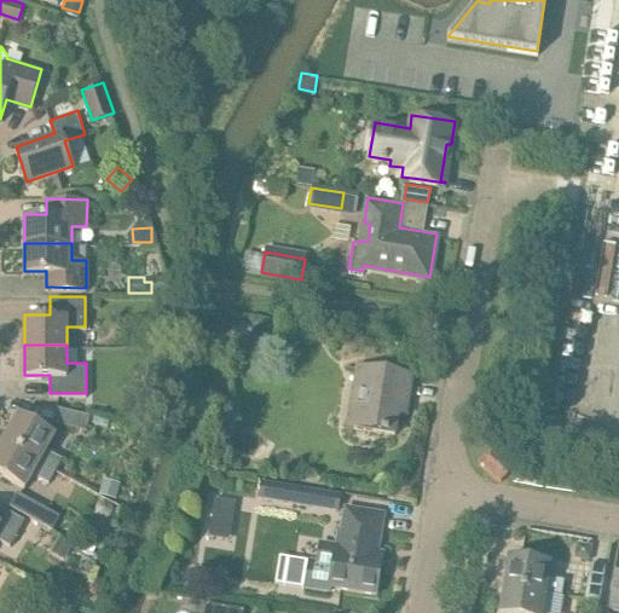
[(357,364),(353,388),(348,423),(394,431),(400,397),(408,398),(411,372),(357,364)]
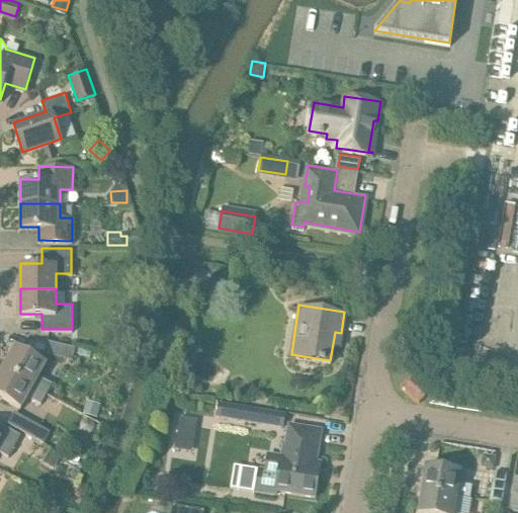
[(184,338),(182,344),(185,348),(191,348),(194,342),(190,337),(184,338)]
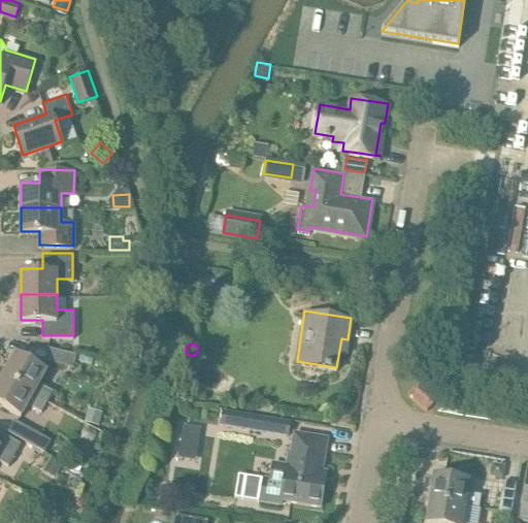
[(74,364),(77,352),(47,345),(44,357),(74,364)]
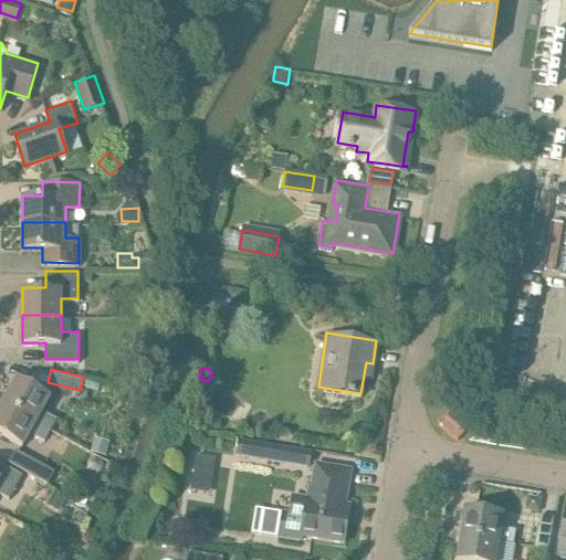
[(50,395),(35,388),(17,377),(3,400),(51,428),(58,416),(43,408),(50,395)]
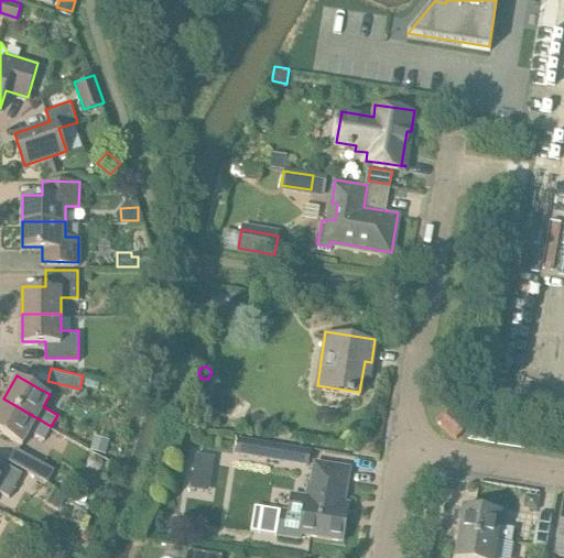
[(0,404),(0,428),(9,434),(23,441),(30,429),(44,437),(51,426),(3,398),(0,404)]
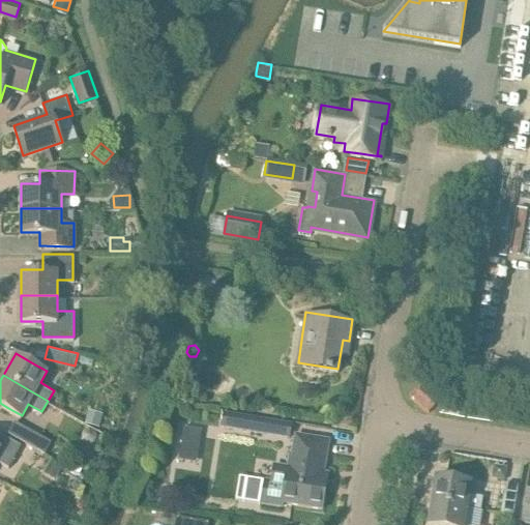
[(104,410),(89,406),(85,421),(99,426),(104,410)]
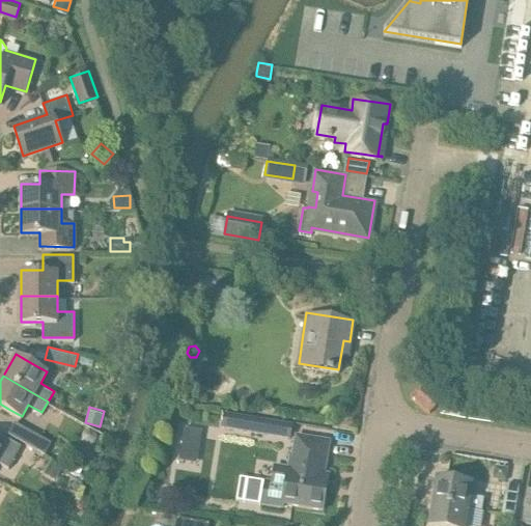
[(222,424),(262,432),(292,437),(296,423),(224,411),(222,424)]
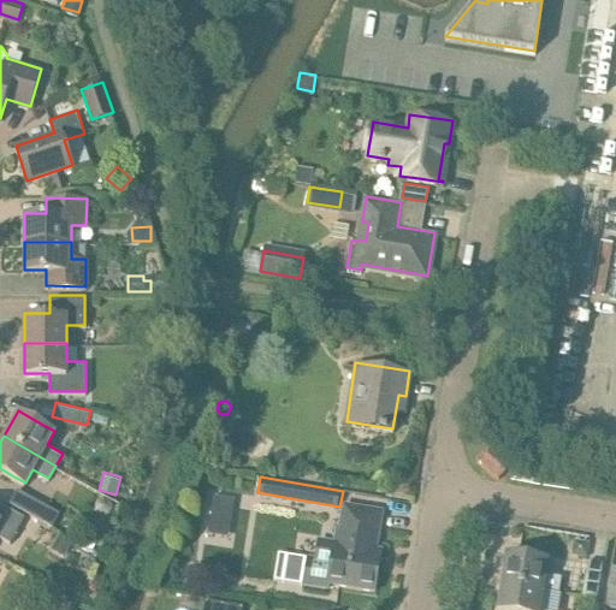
[(48,504),(18,486),(11,499),(41,516),(48,504)]
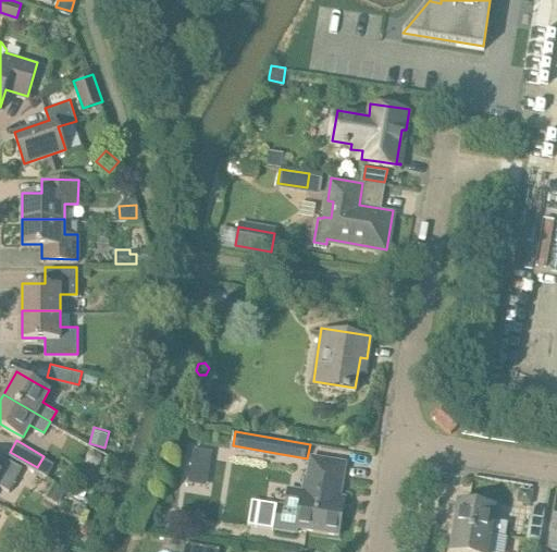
[(87,449),(84,455),(86,462),(93,465),(99,463),(102,456),(100,450),(94,446),(87,449)]
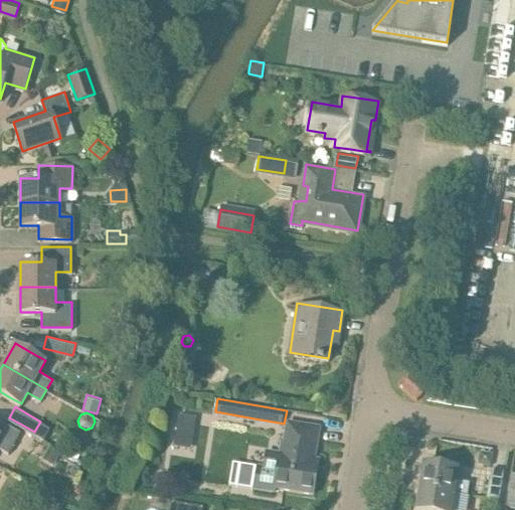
[(0,448),(8,453),(21,431),(0,417),(0,448)]
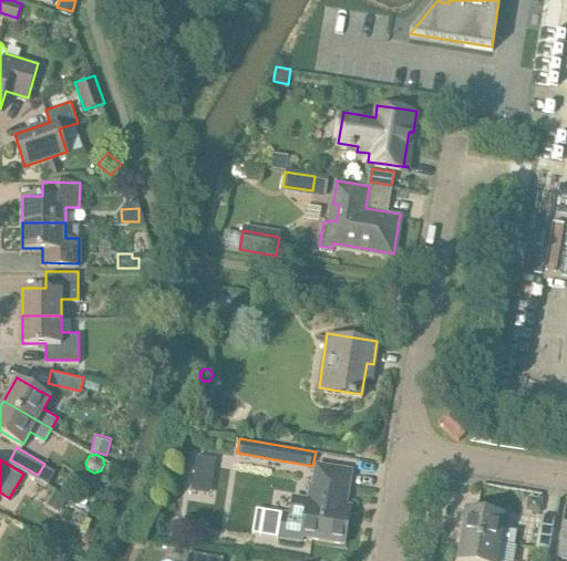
[(278,530),(322,537),(344,541),(349,512),(344,512),(351,467),(317,461),(313,481),(308,480),(306,494),(292,491),(289,509),(281,508),(278,530)]
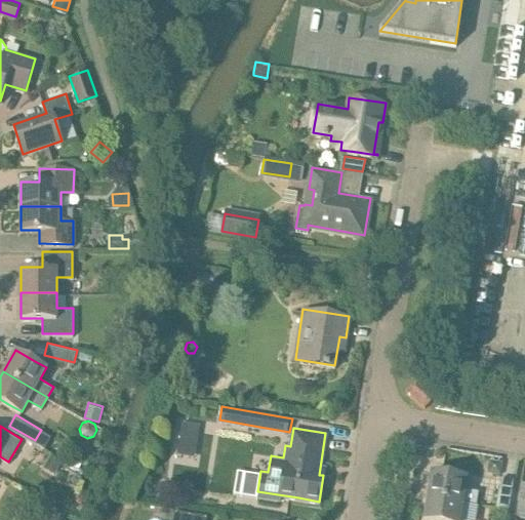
[(73,452),(68,461),(78,466),(83,457),(73,452)]
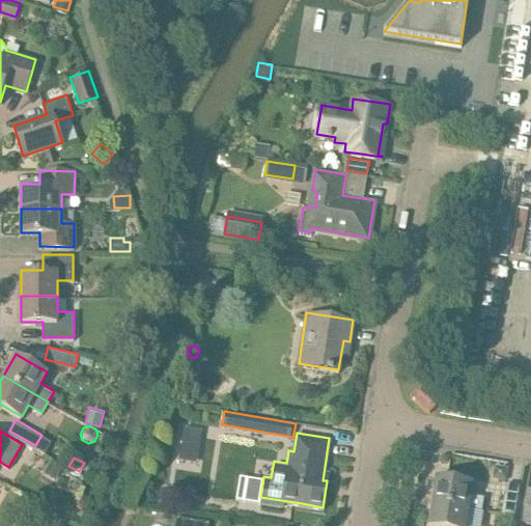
[(62,465),(50,459),(43,472),(55,478),(62,465)]
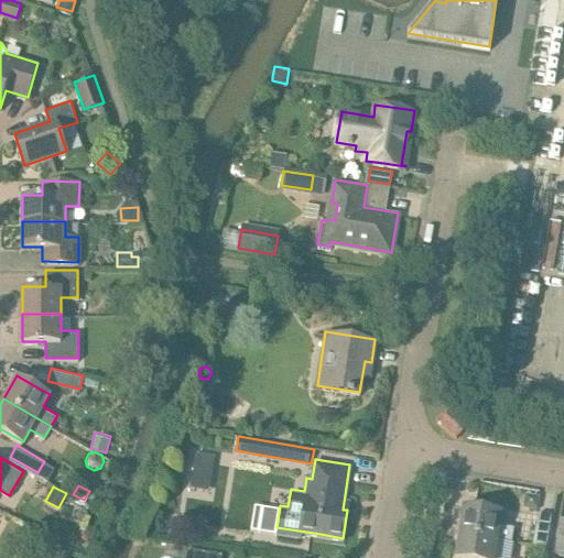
[(525,491),(522,505),(537,507),(540,493),(525,491)]
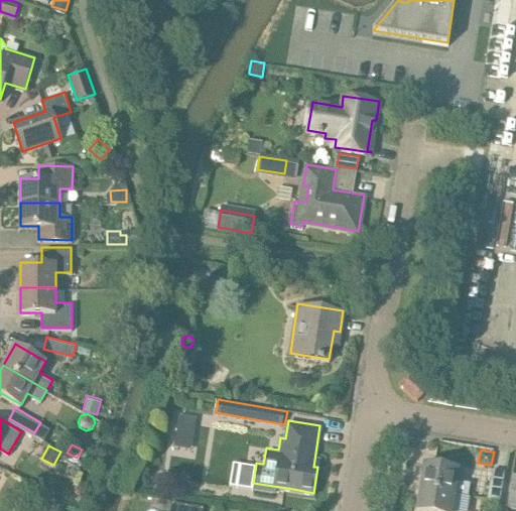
[(63,451),(60,455),(73,463),(75,459),(63,451)]
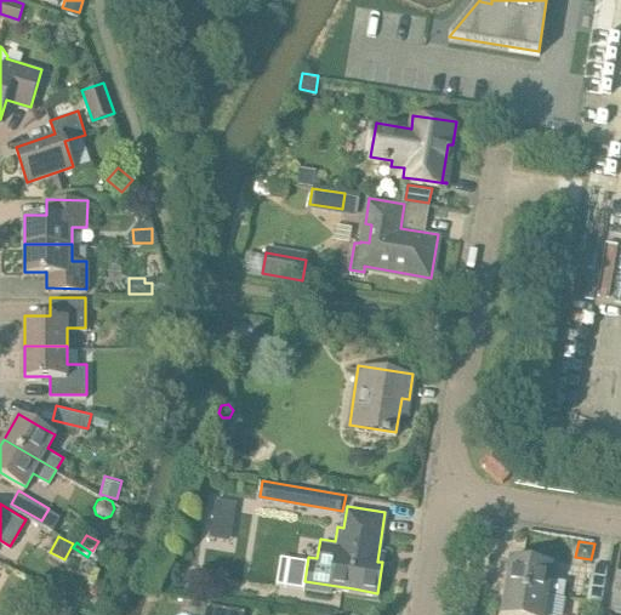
[(537,552),(536,561),(551,563),(552,554),(537,552)]
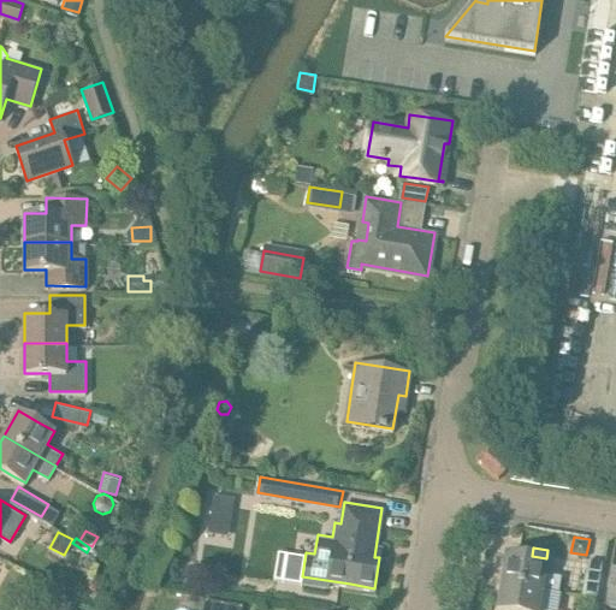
[(549,558),(548,558),(546,558),(532,556),(505,551),(502,580),(545,586),(545,587),(558,588),(561,574),(545,572),(548,560),(549,560),(549,558)]
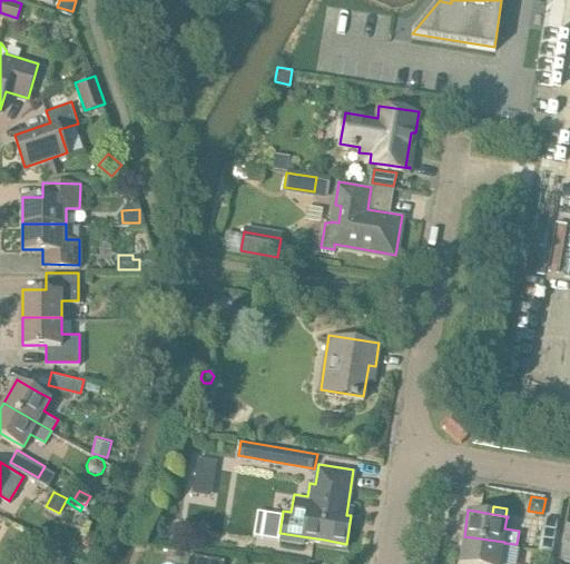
[(560,517),(544,515),(540,547),(554,550),(560,517)]
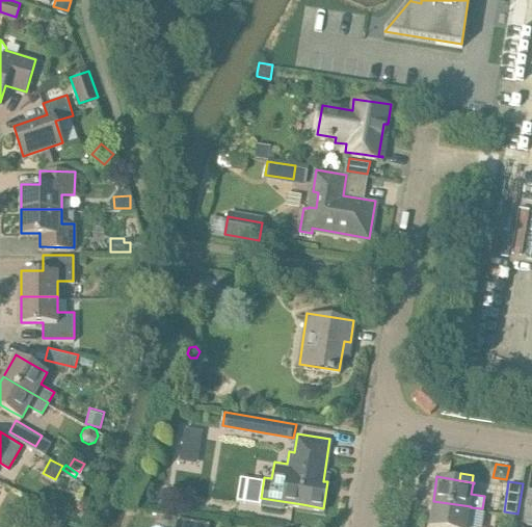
[(433,501),(429,525),(442,526),(467,526),(471,507),(471,506),(433,501)]
